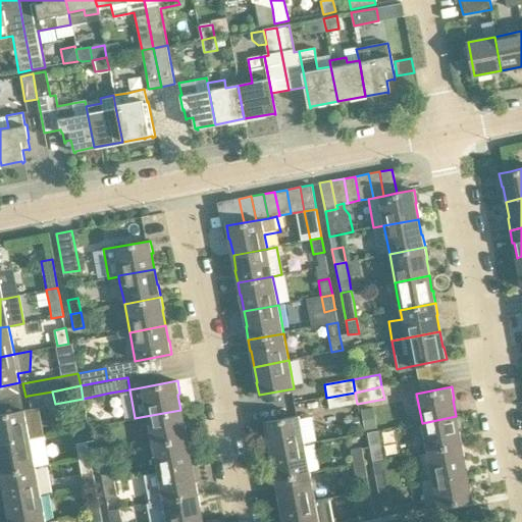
[(355,393),(326,398),(328,409),(357,404),(355,393)]
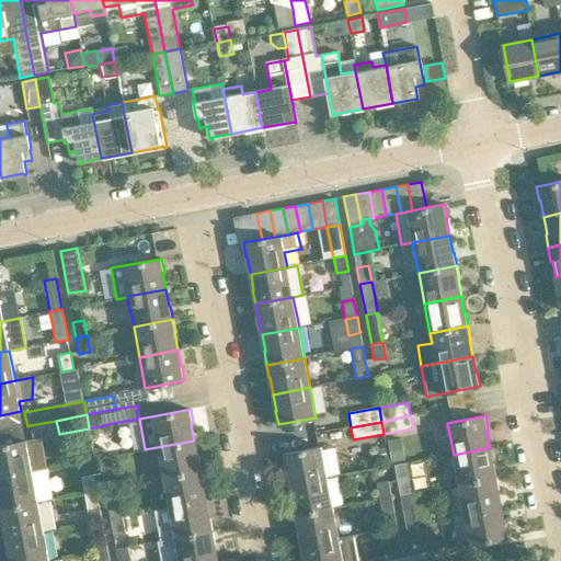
[(402,437),(388,441),(393,462),(407,460),(402,437)]
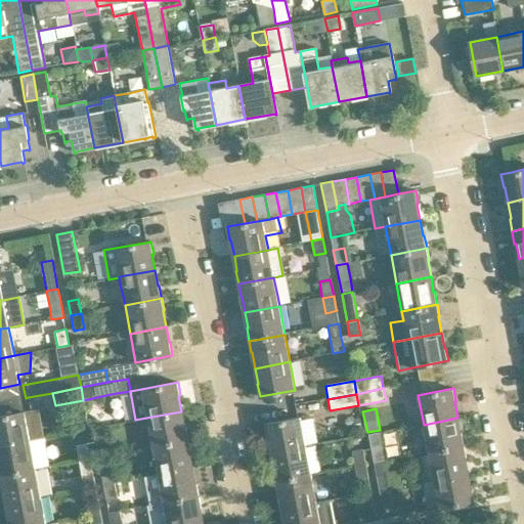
[(0,446),(30,441),(24,411),(0,416),(0,446)]
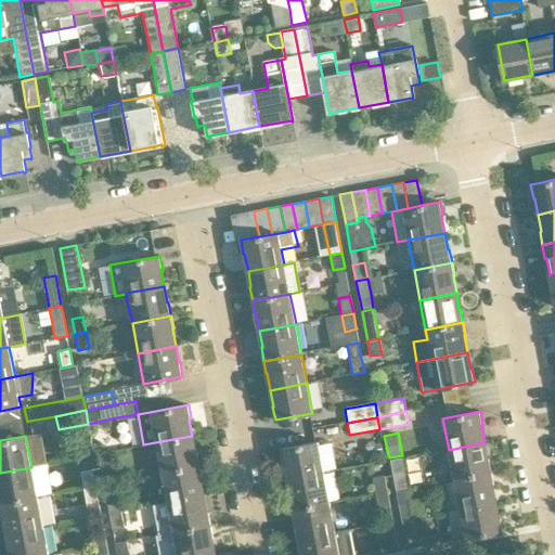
[(192,436),(155,442),(160,472),(199,465),(197,452),(195,452),(192,436)]
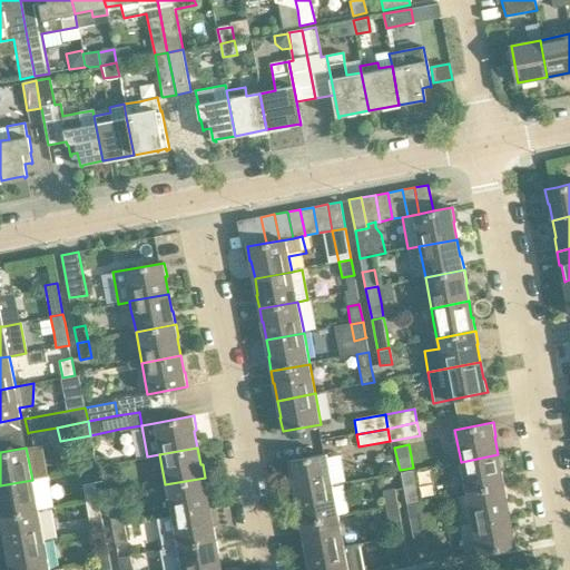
[(292,475),(295,493),(333,487),(326,454),(288,461),(291,475),(292,475)]
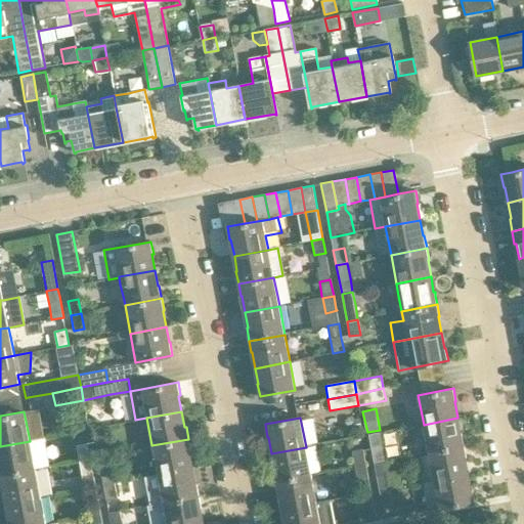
[(424,425),(429,453),(465,446),(462,433),(461,433),(457,418),(424,425)]
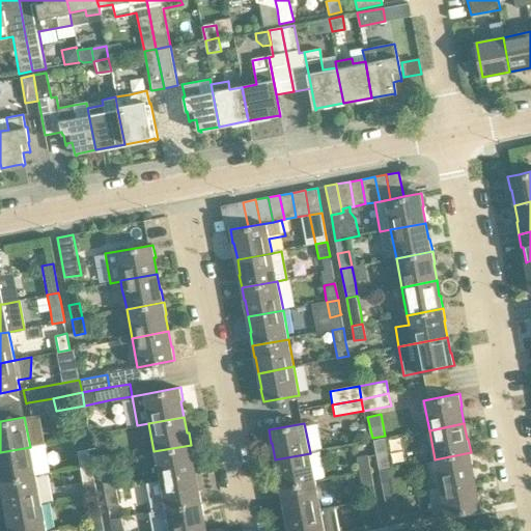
[(94,435),(96,450),(109,448),(106,432),(94,435)]
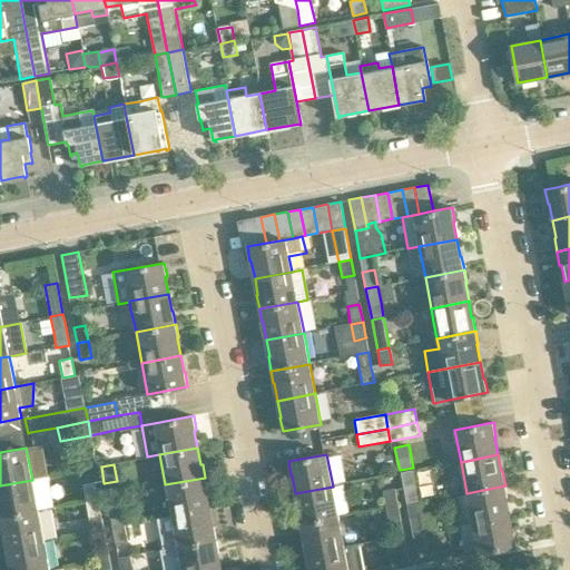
[(403,488),(406,504),(419,502),(413,471),(401,473),(403,488)]
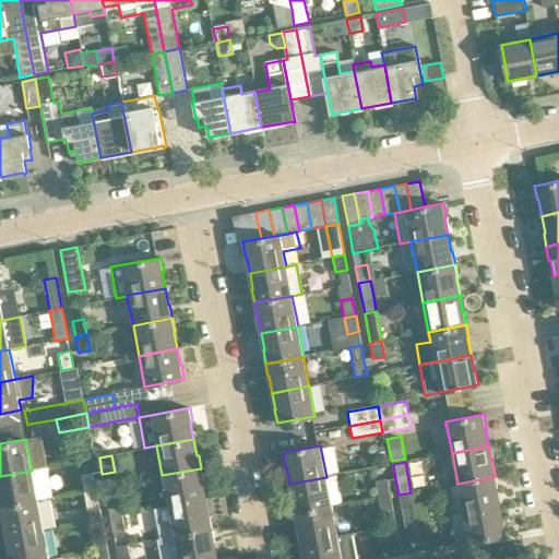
[(0,507),(37,500),(52,497),(47,467),(32,471),(0,476),(0,507)]
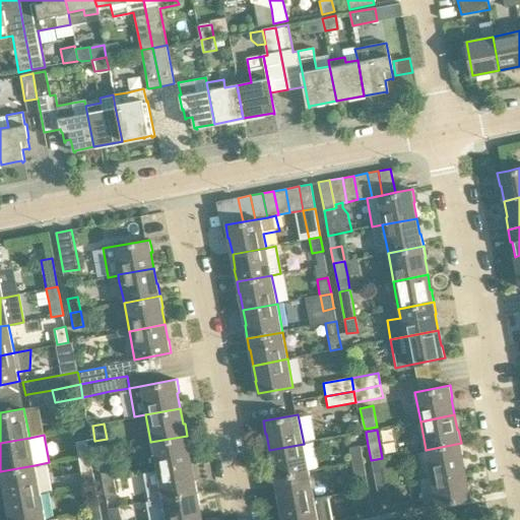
[(187,436),(150,442),(155,470),(191,463),(188,449),(189,448),(187,436)]
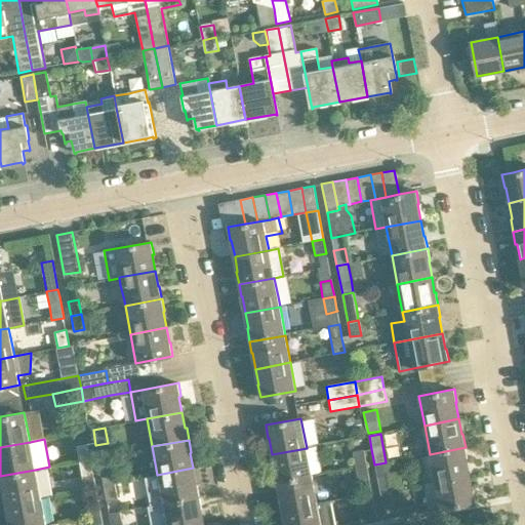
[(76,447),(79,461),(89,459),(87,447),(87,445),(76,447)]
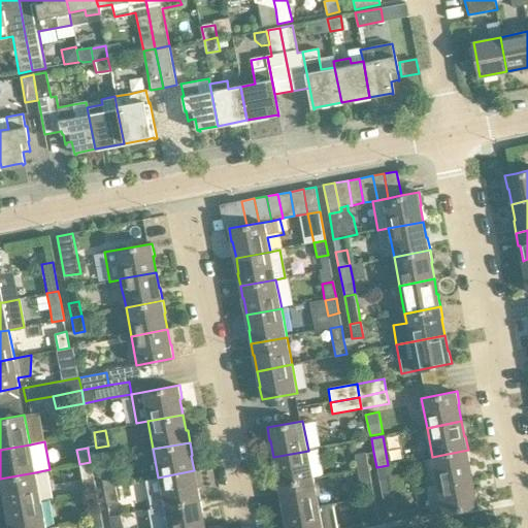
[(468,450),(432,457),(437,485),(472,479),(468,461),(470,461),(468,450)]
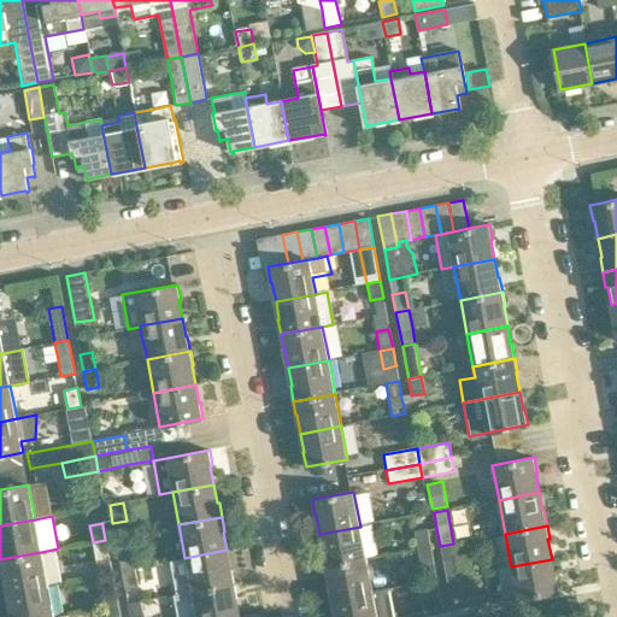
[(322,552),(324,568),(366,559),(360,527),(319,534),(323,552),(322,552)]
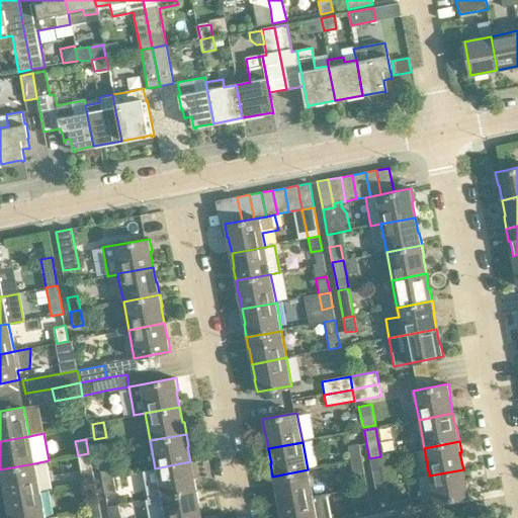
[(362,459),(359,444),(348,447),(351,461),(362,459)]
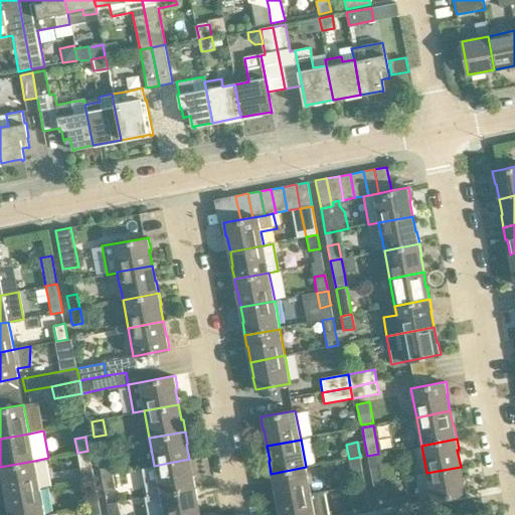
[(80,468),(91,466),(88,451),(77,453),(80,468)]
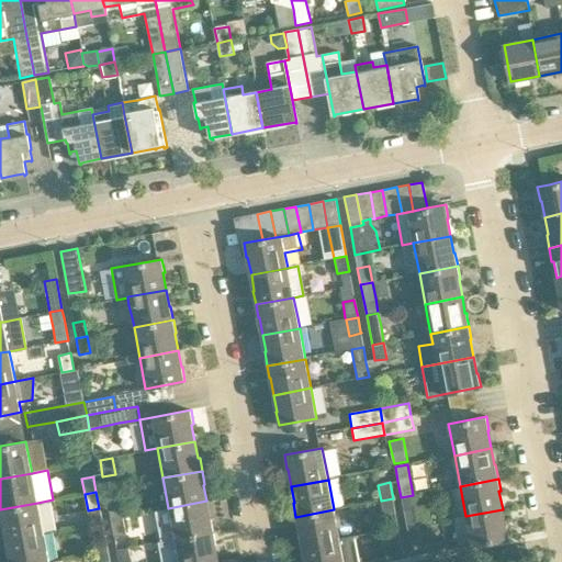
[(401,497),(407,527),(418,525),(430,523),(427,506),(415,508),(413,495),(401,497)]
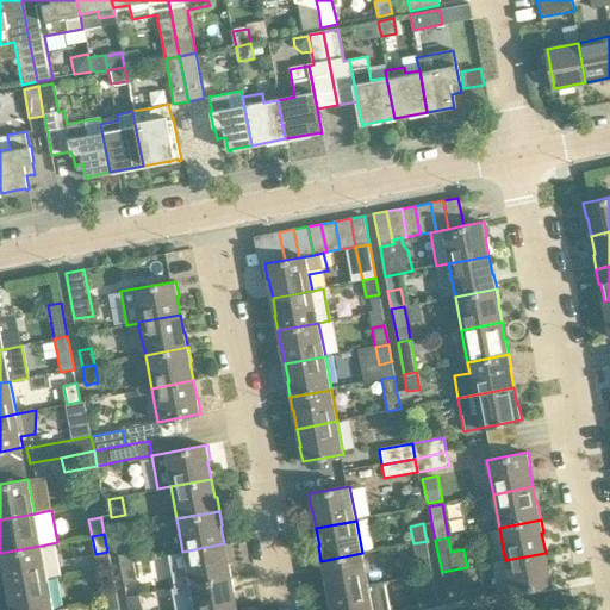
[(429,558),(427,541),(414,543),(417,560),(429,558)]
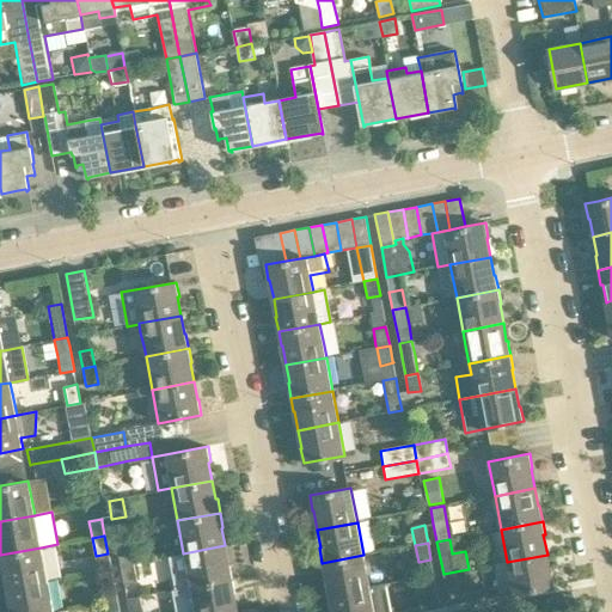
[(176,589),(189,587),(232,579),(230,564),(228,564),(225,545),(183,554),(169,556),(176,589)]
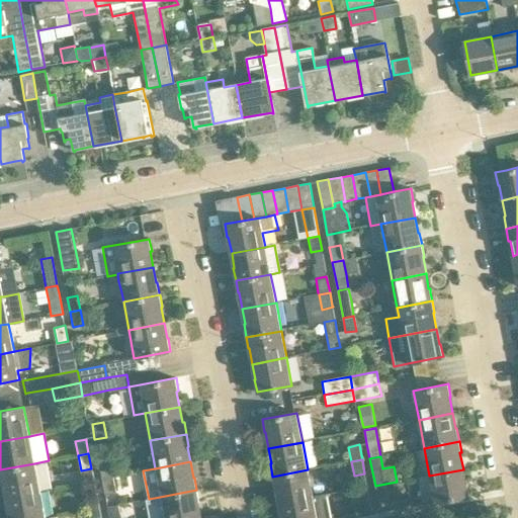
[(6,499),(39,492),(34,463),(0,469),(0,471),(2,482),(3,482),(6,499)]
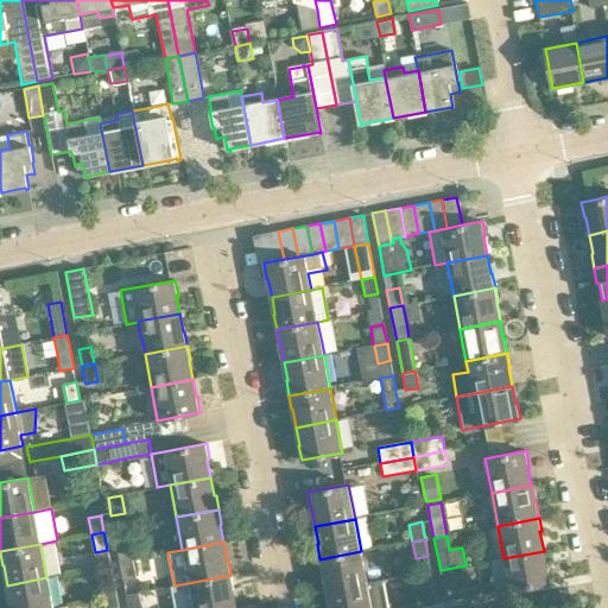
[(116,546),(120,562),(133,559),(130,544),(116,546)]
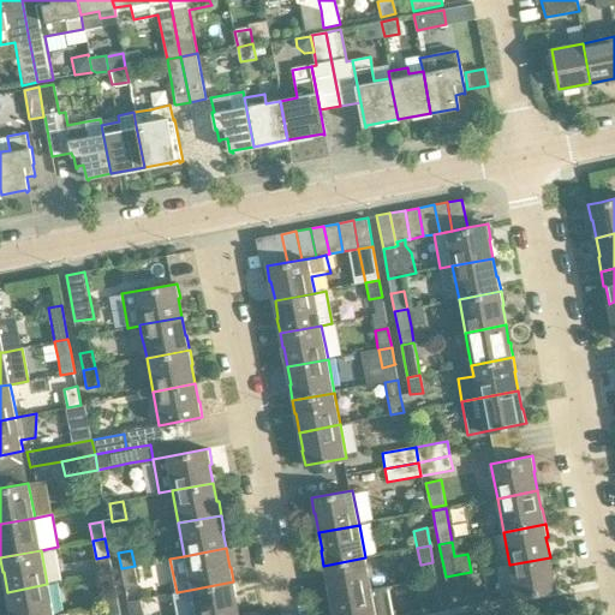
[(328,579),(332,598),(388,587),(388,586),(371,590),(365,557),(323,566),(326,579),(328,579)]
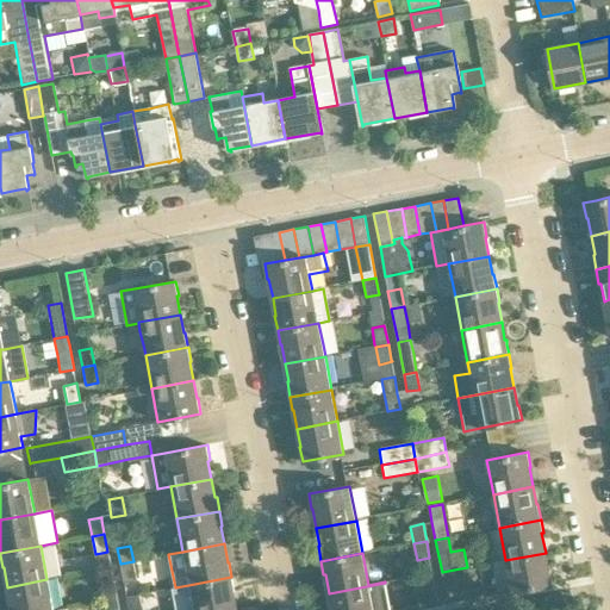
[(505,560),(511,592),(553,584),(551,570),(548,570),(546,553),(505,560)]
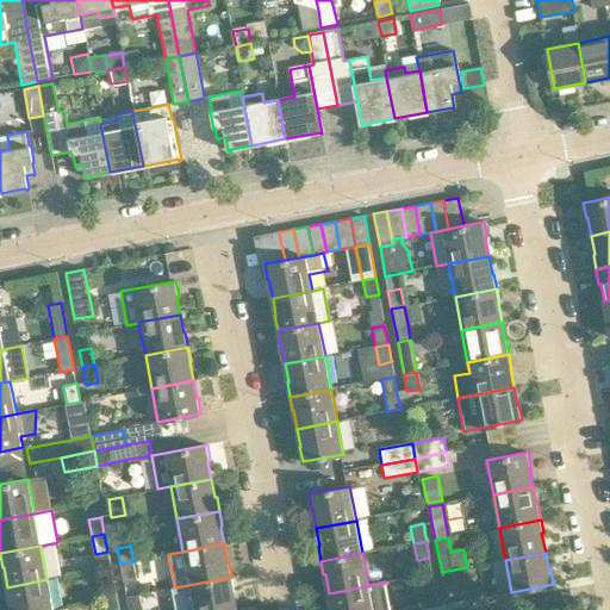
[(137,580),(134,561),(120,564),(124,583),(137,580)]
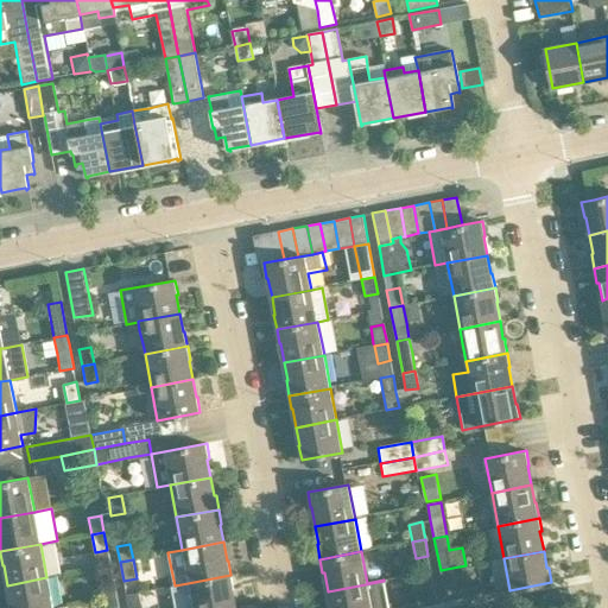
[(456,584),(453,568),(441,570),(443,587),(456,584)]
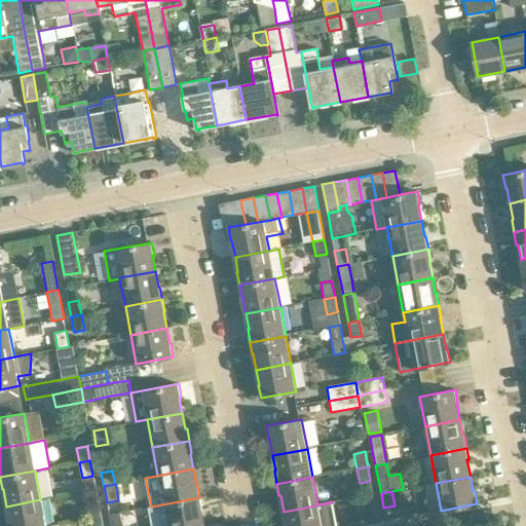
[(199,497),(162,504),(166,525),(203,525),(200,511),(202,510),(199,497)]
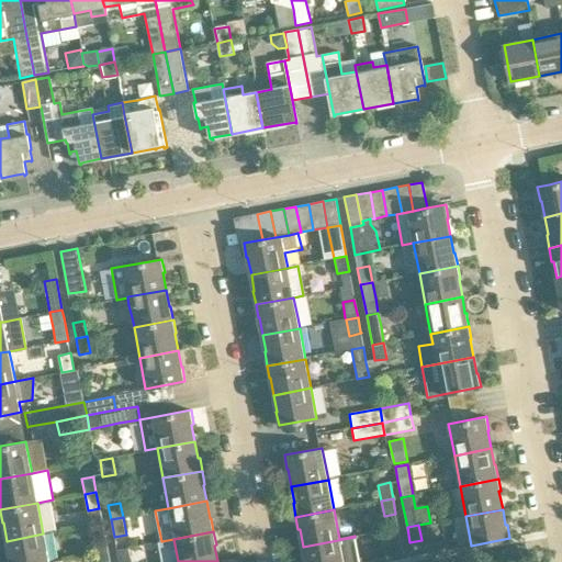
[(9,557),(9,561),(48,561),(43,534),(7,541),(10,557),(9,557)]
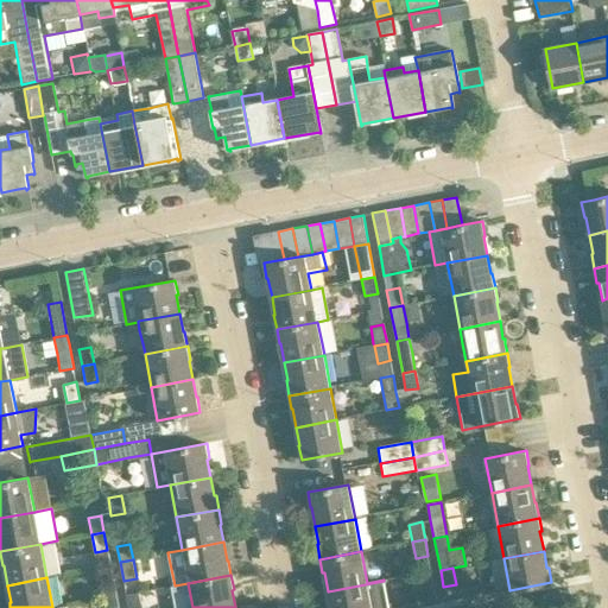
[(116,597),(113,581),(101,583),(103,600),(116,597)]
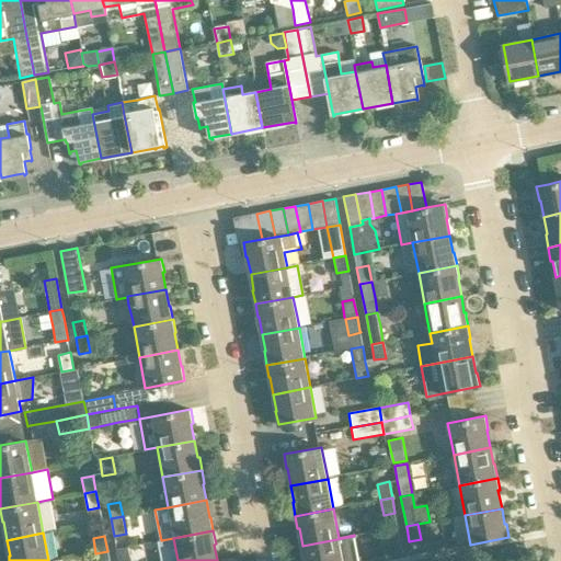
[(355,560),(351,537),(302,546),(305,560),(355,560)]
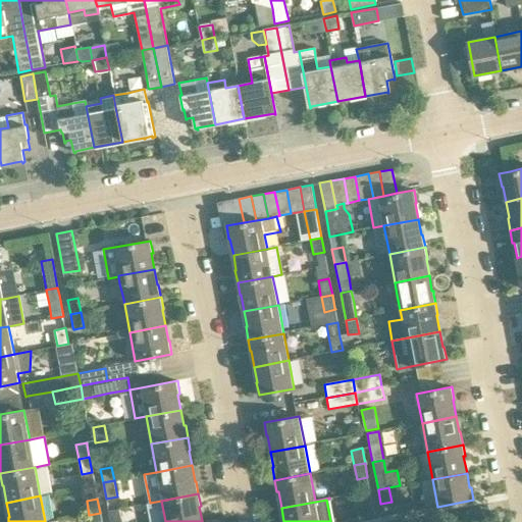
[(361,506),(364,521),(375,519),(372,504),(361,506)]
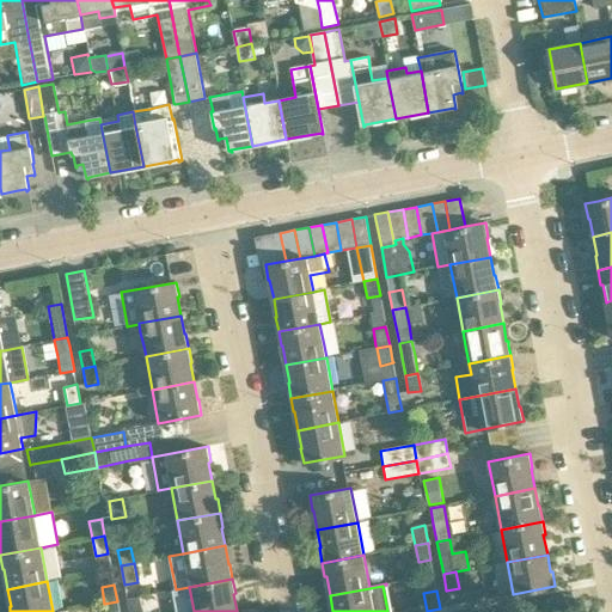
[(129,611),(142,611),(140,597),(128,599),(129,611)]
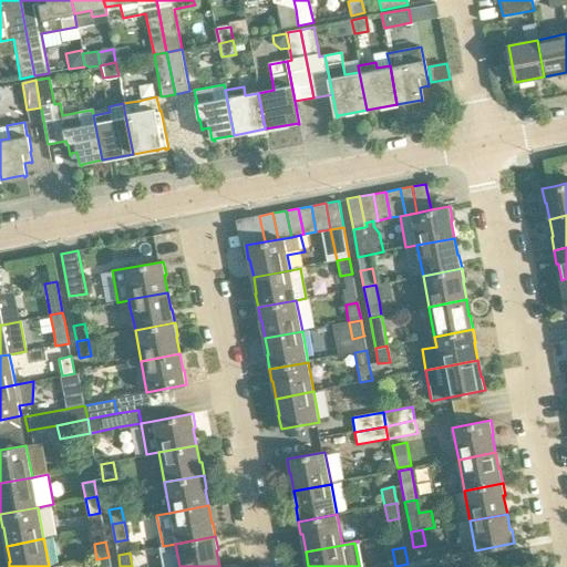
[(110,566),(109,557),(96,559),(98,566),(110,566)]
